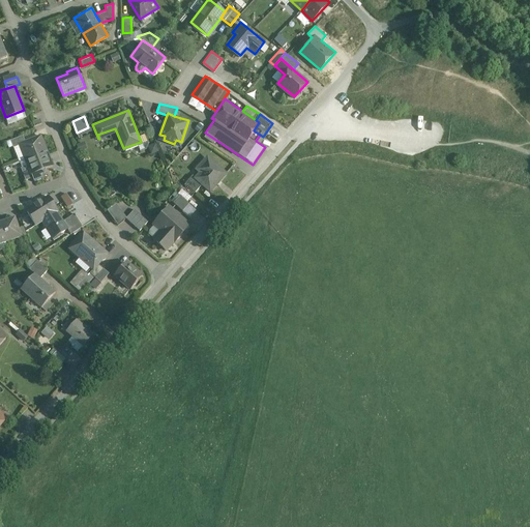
[(23,135),(9,139),(12,146),(19,144),(19,143),(25,140),(23,135)]
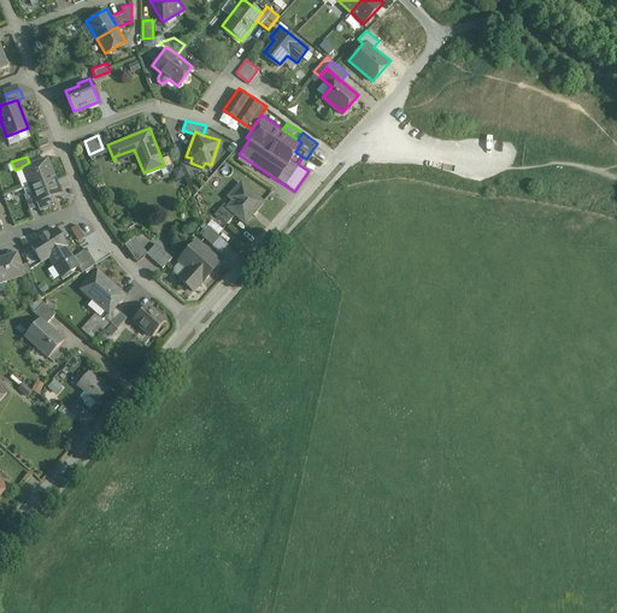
[(29,163),(22,166),(22,168),(28,183),(54,174),(47,157),(29,163)]
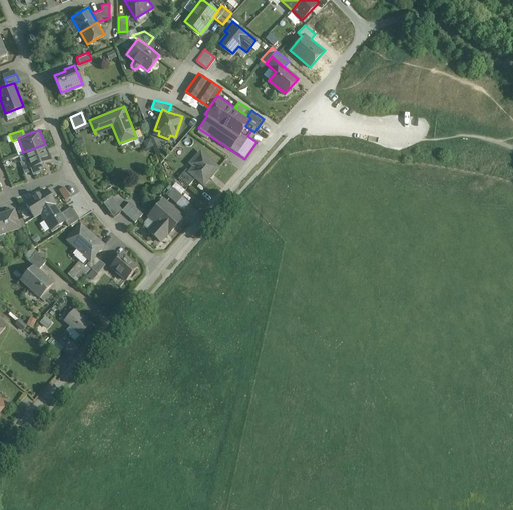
[(142,141),(146,148),(154,143),(150,136),(142,141)]
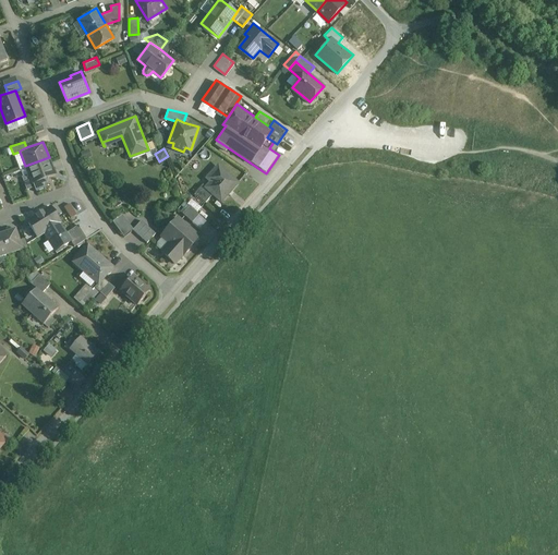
[(49,157),(25,166),(28,172),(32,182),(33,182),(55,172),(49,157)]
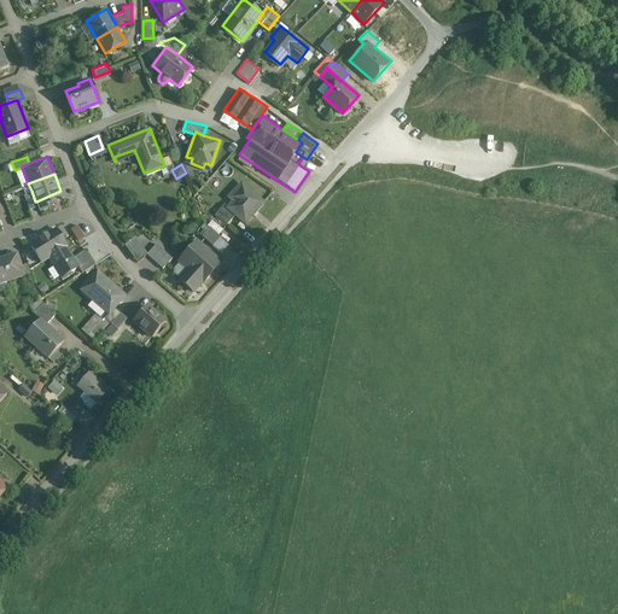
[(242,182),(233,193),(237,196),(228,206),(227,208),(234,214),(244,222),(262,200),(242,182)]
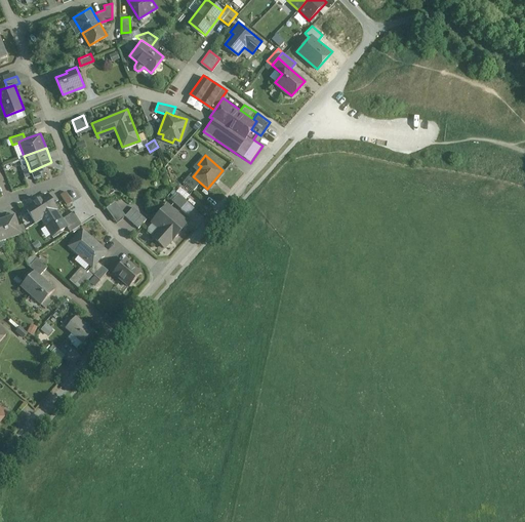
[(27,162),(21,165),(25,177),(32,174),(31,171),(30,171),(27,162)]
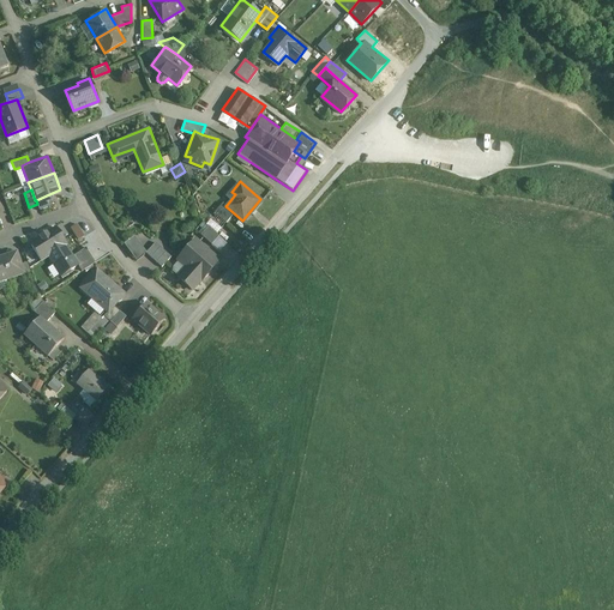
[(227,205),(222,201),(215,211),(226,222),(233,212),(226,206),(227,205)]
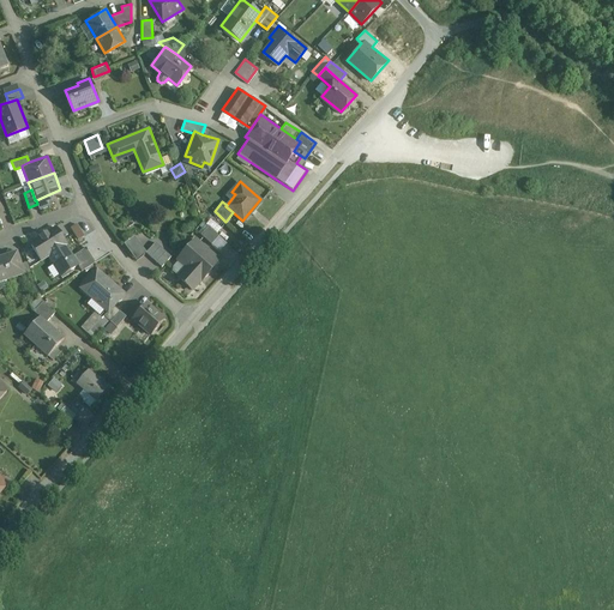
[(77,221),(71,224),(78,236),(84,233),(77,221)]
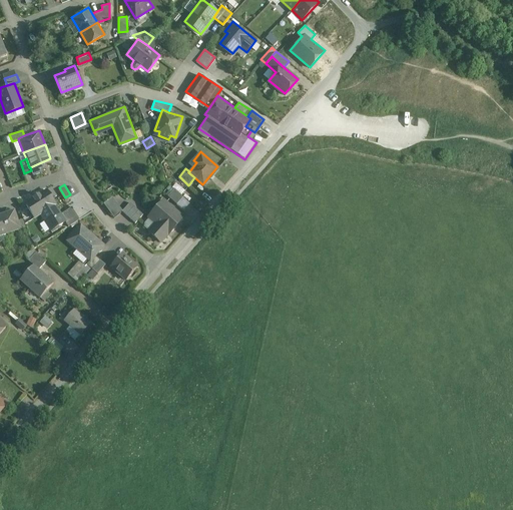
[(183,195),(173,187),(166,195),(176,203),(183,195)]
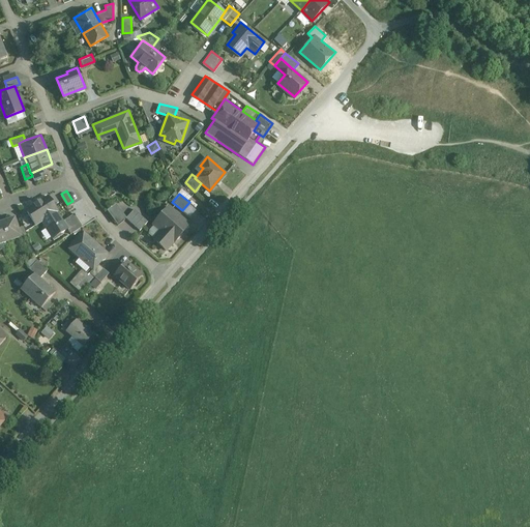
[(48,195),(26,208),(35,224),(57,209),(48,195)]
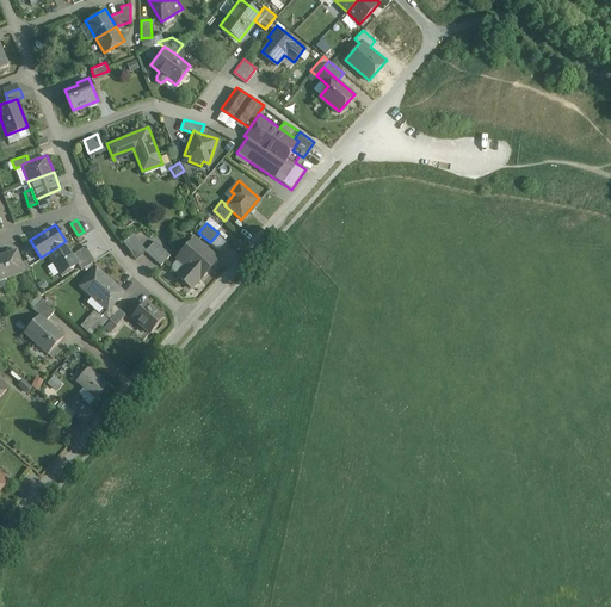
[(135,256),(144,249),(133,233),(123,240),(135,256)]
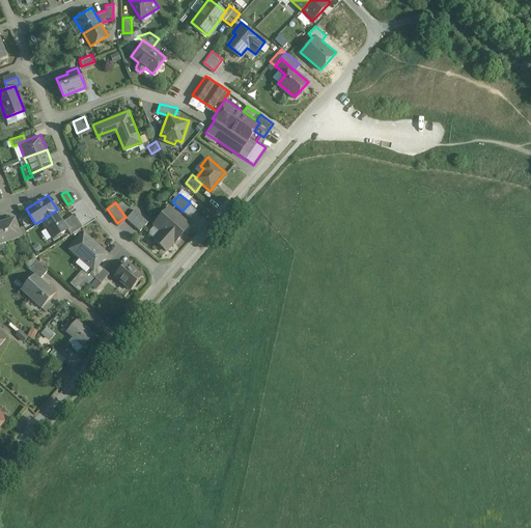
[(189,224),(169,206),(154,223),(162,229),(154,239),(165,249),(173,241),(173,242),(189,224)]
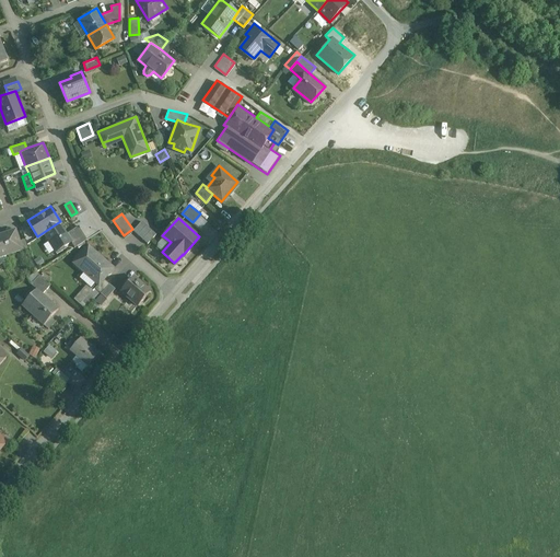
[(156,232),(141,219),(132,229),(148,242),(156,232)]
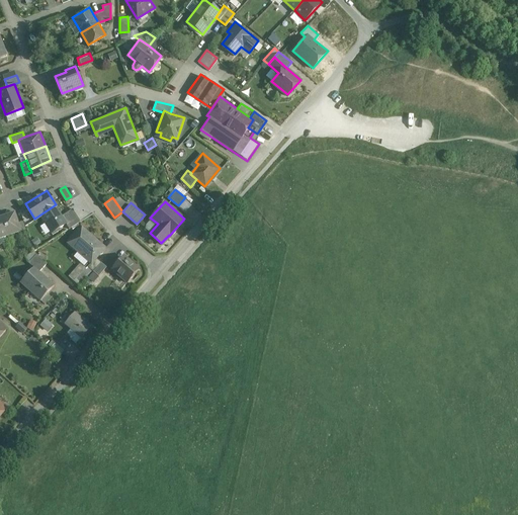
[(56,204),(40,215),(51,231),(66,222),(62,215),(56,204)]
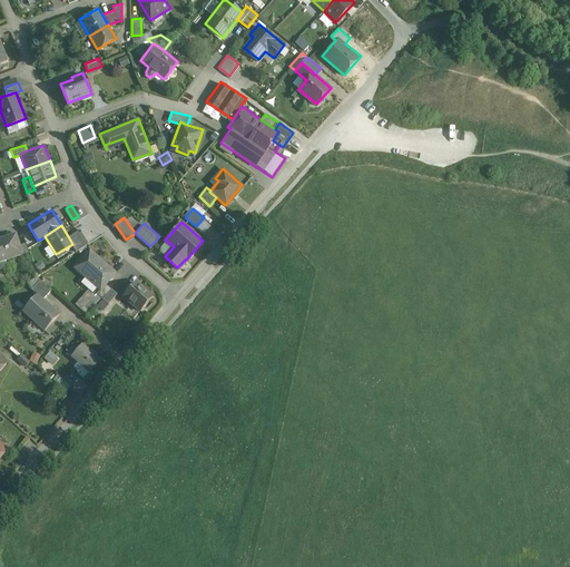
[(79,228),(68,236),(72,244),(76,250),(88,242),(81,231),(82,230),(81,228),(80,230),(79,228)]
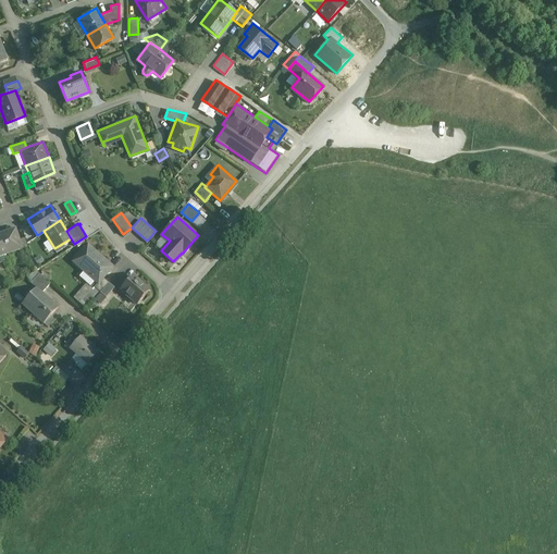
[(15,228),(0,232),(0,254),(22,247),(15,228)]
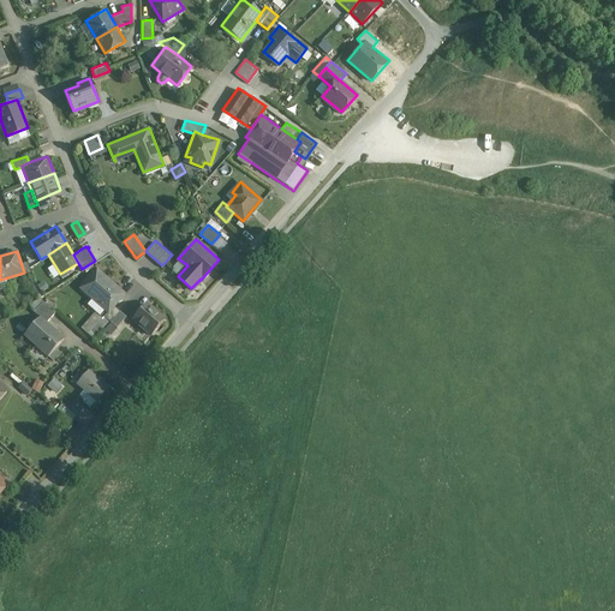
[(125,293),(97,268),(81,286),(94,297),(95,295),(105,304),(103,306),(107,310),(108,311),(114,304),(125,293)]
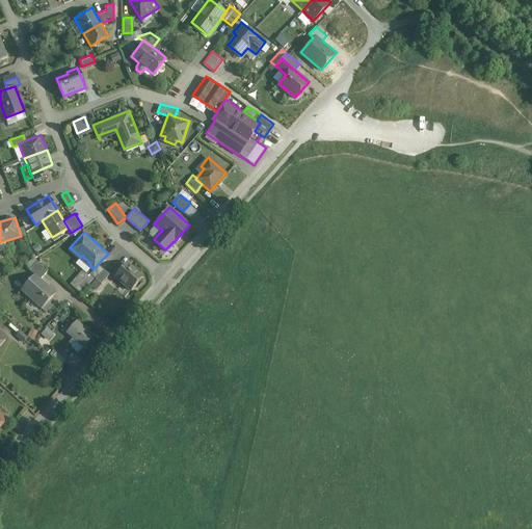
[(37,260),(29,268),(34,272),(40,278),(48,268),(37,260)]
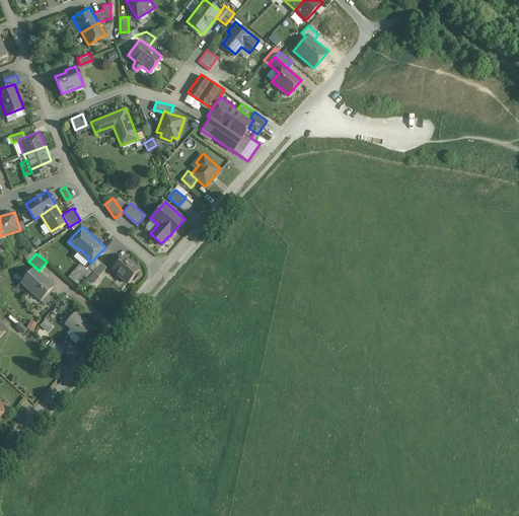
[(139,269),(124,255),(112,269),(127,282),(139,269)]
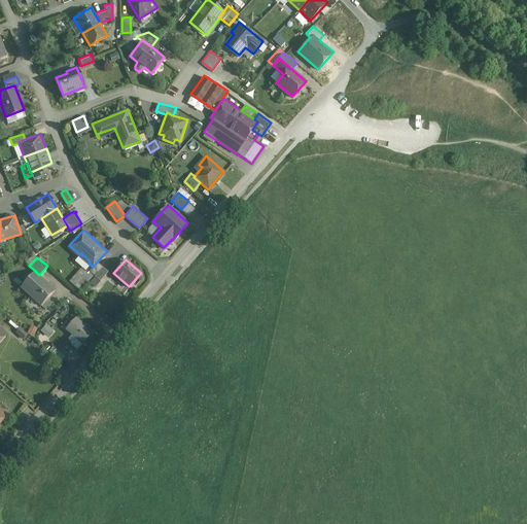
[(98,260),(93,267),(92,266),(89,270),(93,273),(95,275),(103,265),(98,260)]
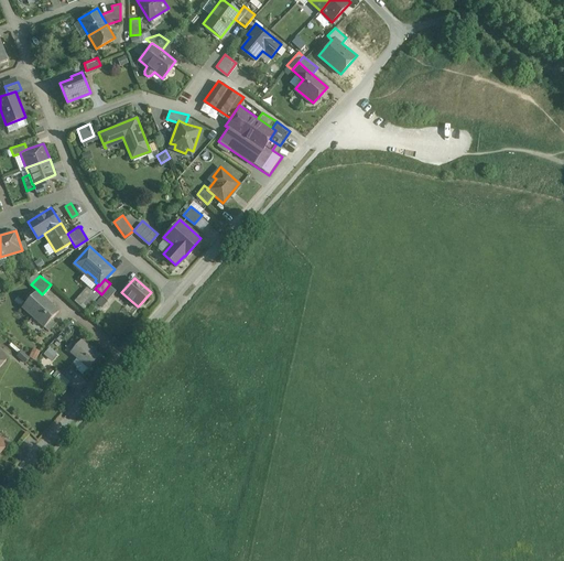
[(110,283),(101,294),(107,299),(116,289),(110,283)]
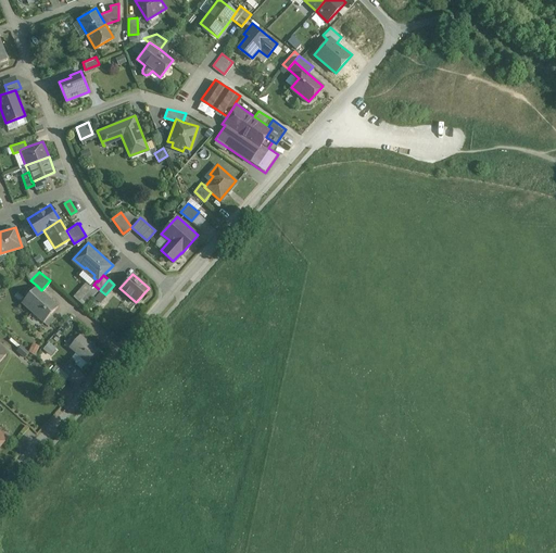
[(86,280),(73,294),(85,304),(98,288),(93,285),(92,286),(86,280)]
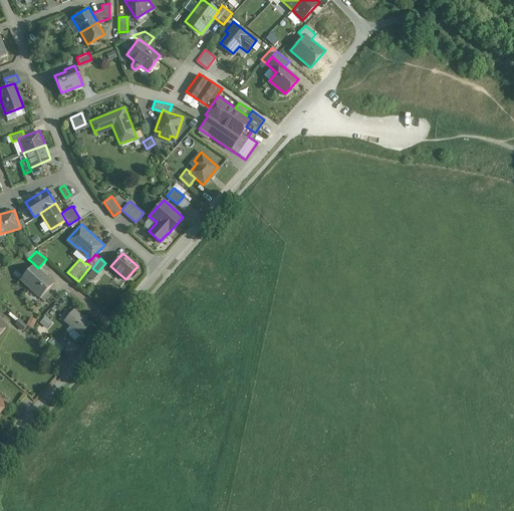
[(38,268),(33,263),(20,278),(40,296),(53,281),(38,268)]
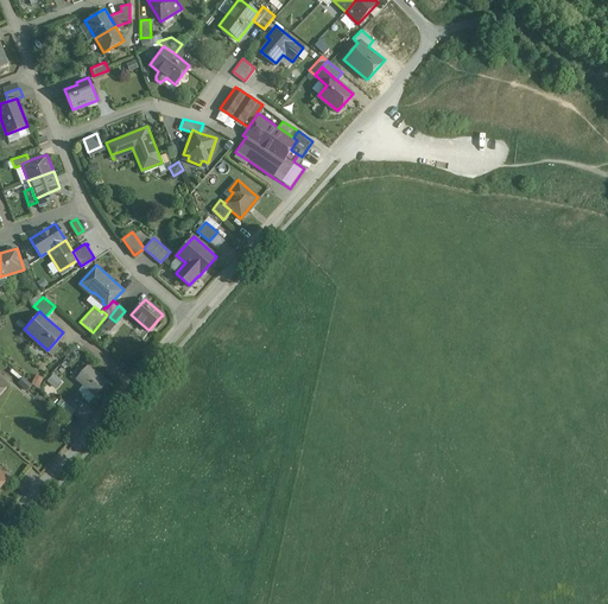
[(106,381),(87,364),(83,369),(77,376),(76,377),(94,394),(106,381)]
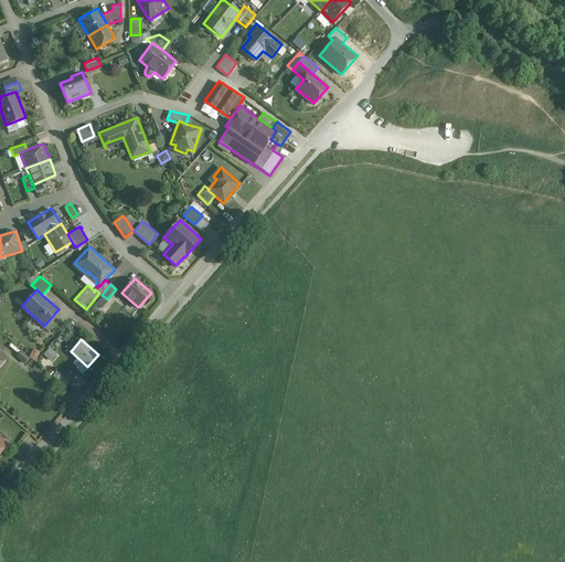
[(74,340),(67,347),(72,350),(77,343),(74,340)]
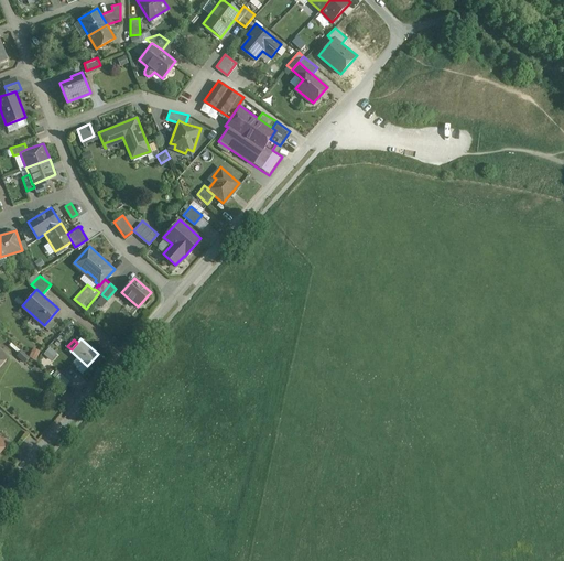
[(33,344),(29,353),(35,357),(40,347),(33,344)]
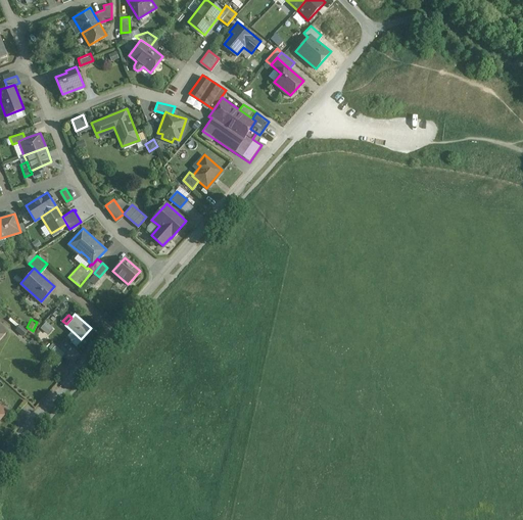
[(46,319),(40,325),(47,331),(53,325),(46,319)]
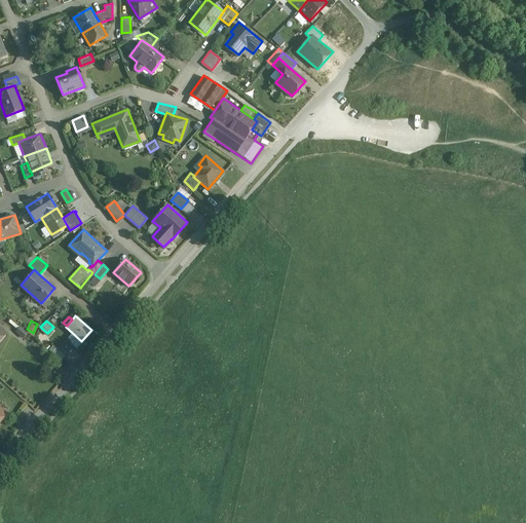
[(65,355),(55,346),(51,350),(61,359),(65,355)]
